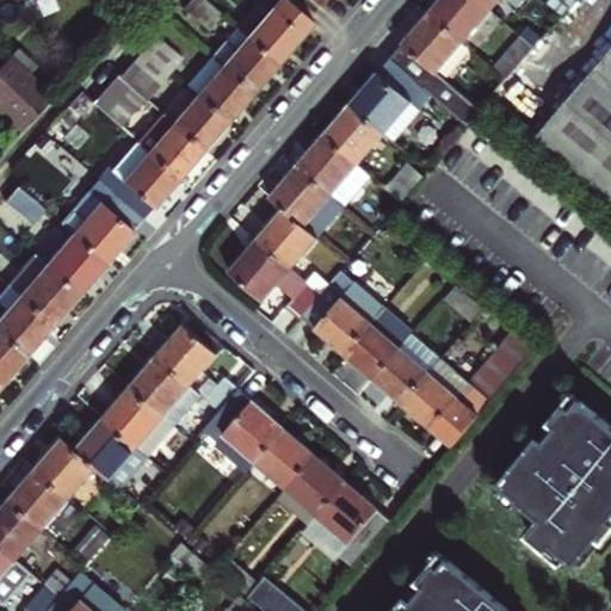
[(209,0),(189,0),(185,6),(209,26),(222,12),(209,0)]
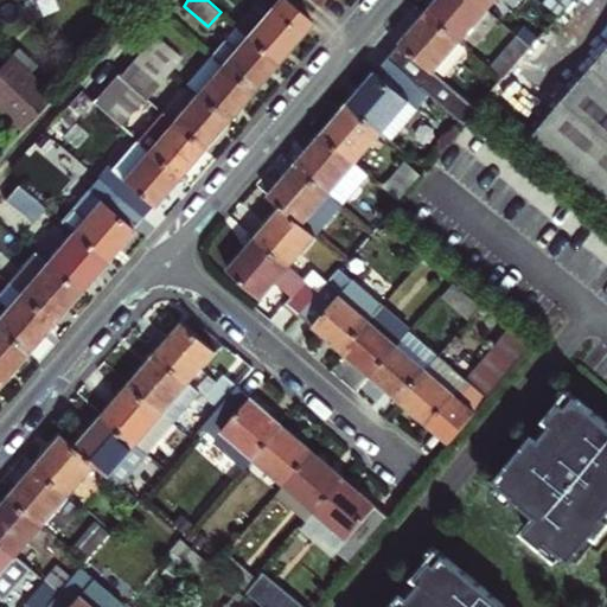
[(267,0),(256,0),(236,25),(276,59),(293,38),(311,19),(289,0),(273,0),(272,4),(267,0)]
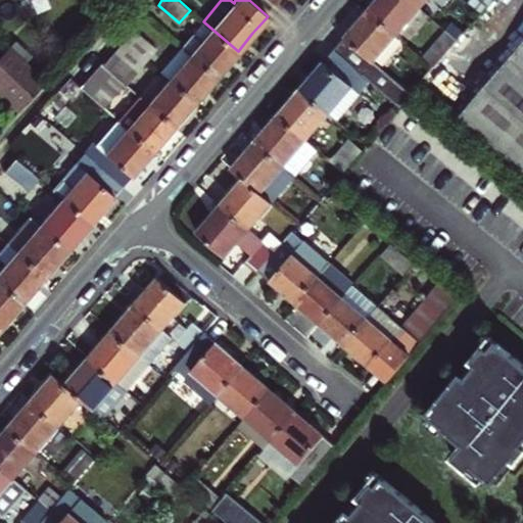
[(396,35),(419,8),(409,0),(376,0),(368,10),(396,35)]
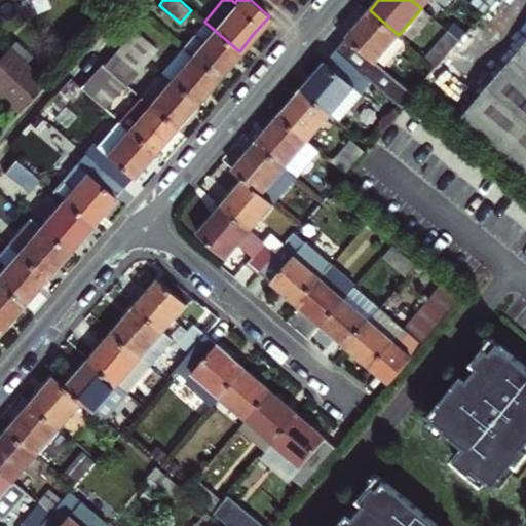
[(411,0),(421,8),(428,0),(441,0),(449,7),(454,0),(411,0)]
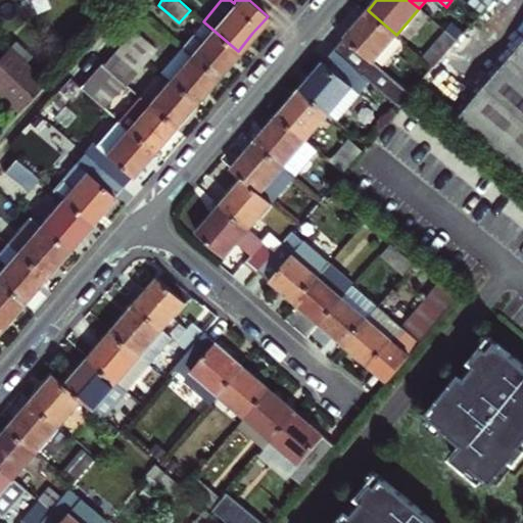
[(374,61),(396,35),(368,10),(352,29),(334,49),(371,82),(400,107),(409,97),(412,94),(374,61)]
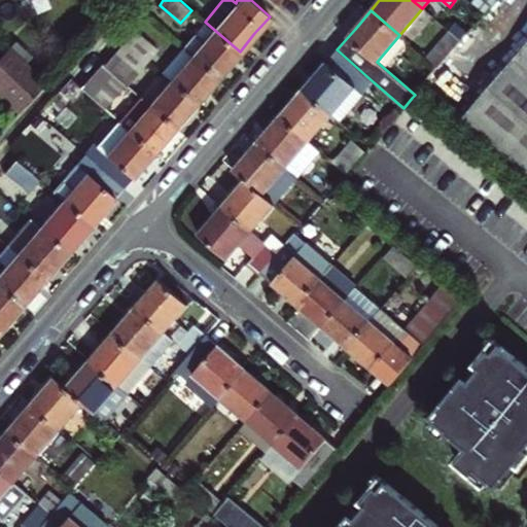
[(183,46),(191,54),(218,76),(229,64),(240,51),(205,22),(183,46)]
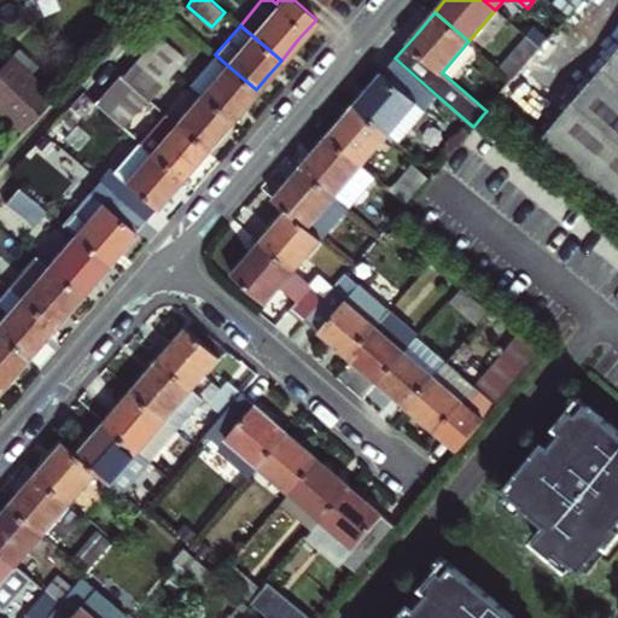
[(541,50),(549,39),(538,28),(529,39),(541,50)]
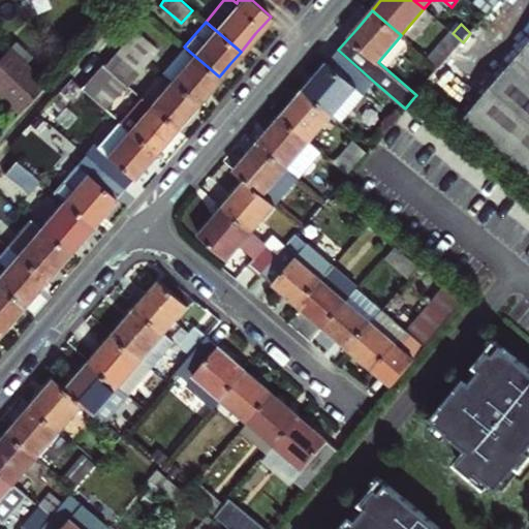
[(125,39),(149,60),(158,49),(134,28),(125,39)]
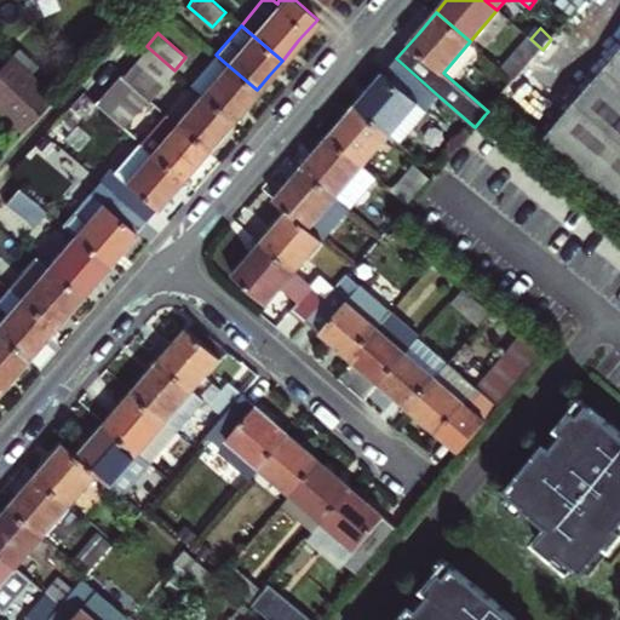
[(528,38),(500,68),(515,80),(543,50),(530,39),(528,38)]
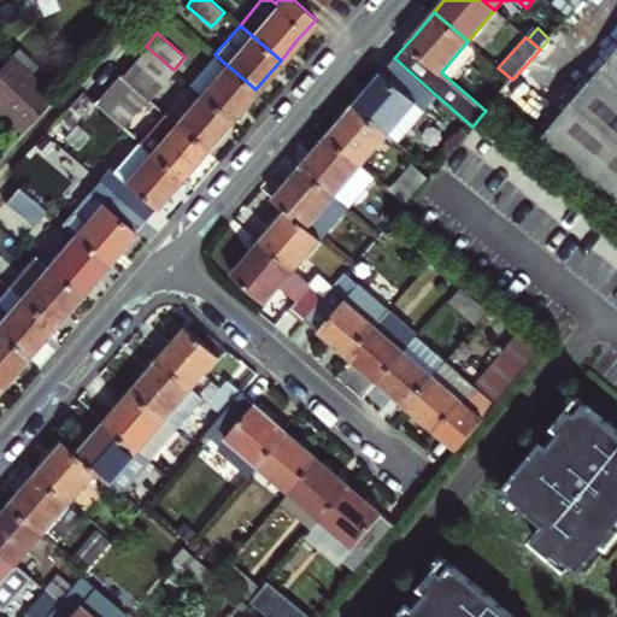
[(148,99),(174,70),(146,46),(121,75),(146,98),(148,99)]
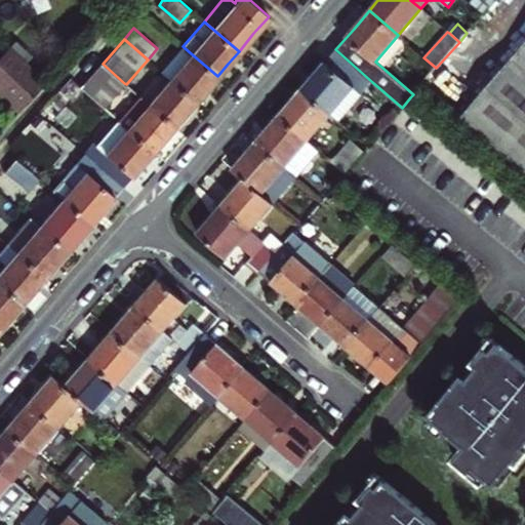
[(524,42),(461,117),(524,170),(524,42)]
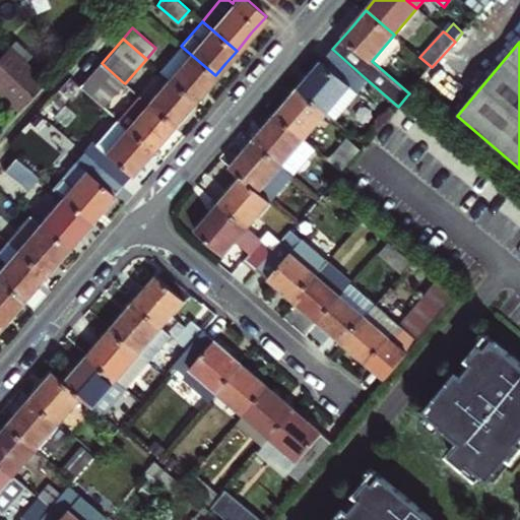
[(0,54),(0,65),(31,95),(46,80),(8,46),(0,54)]
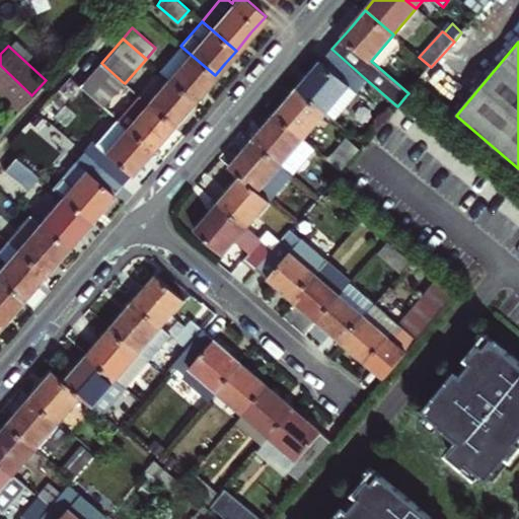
[(167,77),(189,53),(180,46),(159,70),(167,77)]
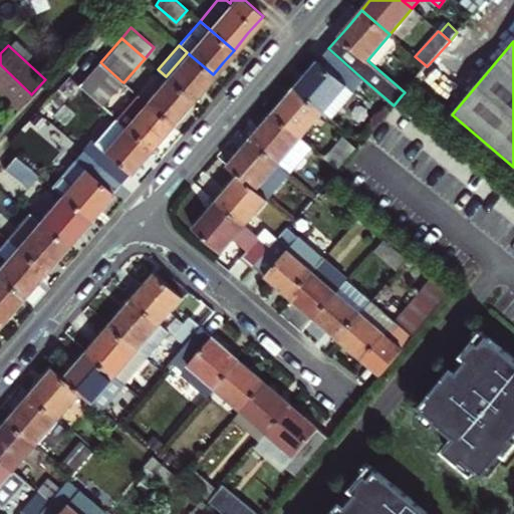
[(364,80),(328,48),(309,70),(295,86),(323,111),(331,118),(364,80)]
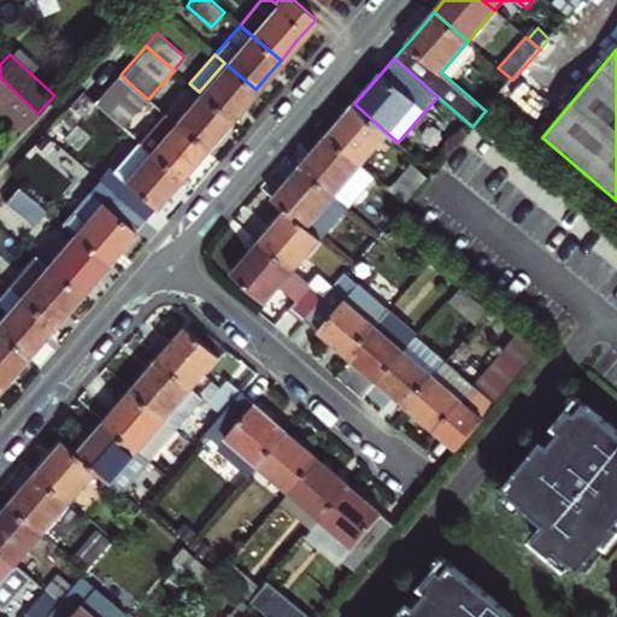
[(199,92),(230,118),(244,103),(256,89),(224,63),(199,92)]
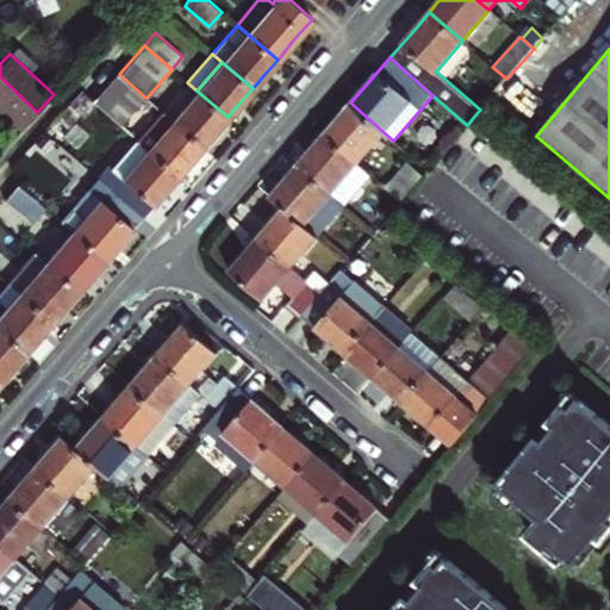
[(117,72),(92,101),(120,125),(144,97),(119,74),(117,72)]
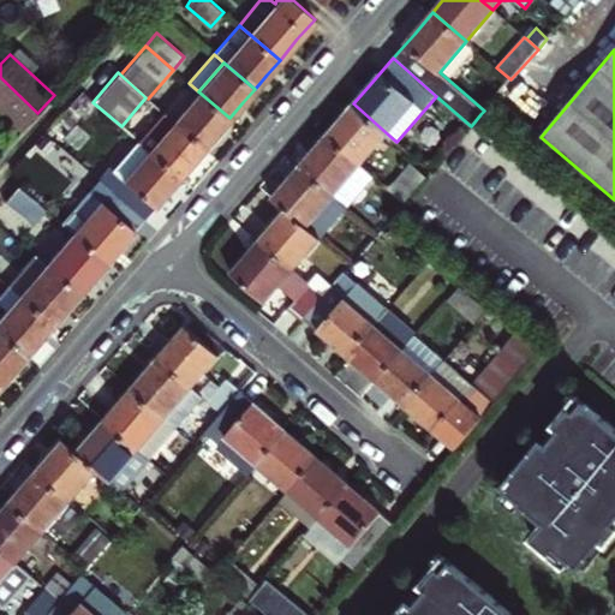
[(0,109),(22,130),(30,120),(37,113),(0,77),(0,109)]
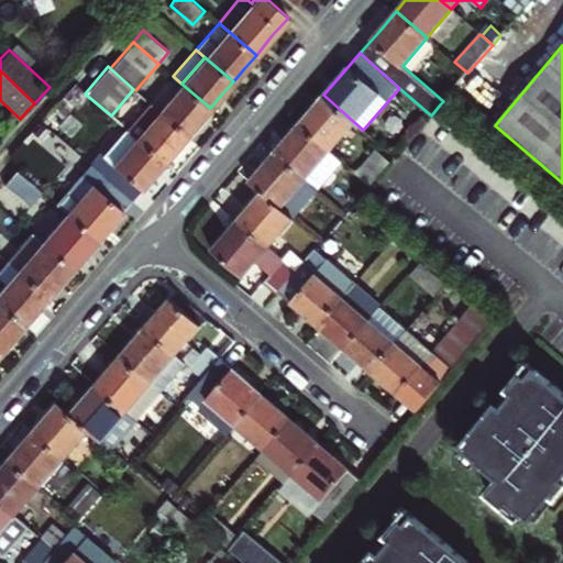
[(181,84),(158,111),(187,135),(198,122),(210,108),(181,84)]
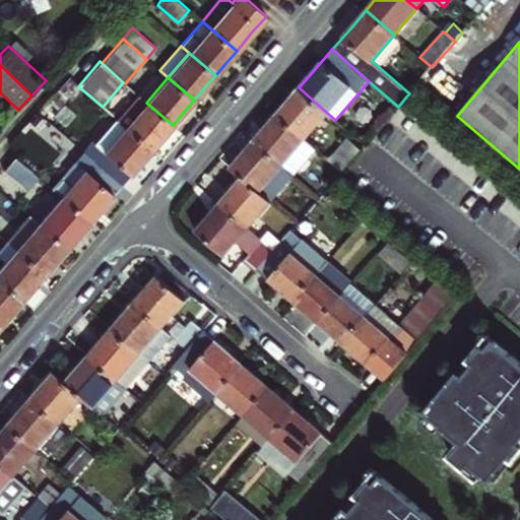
[(327,113),(299,87),(286,103),(275,115),(304,139),(327,113)]
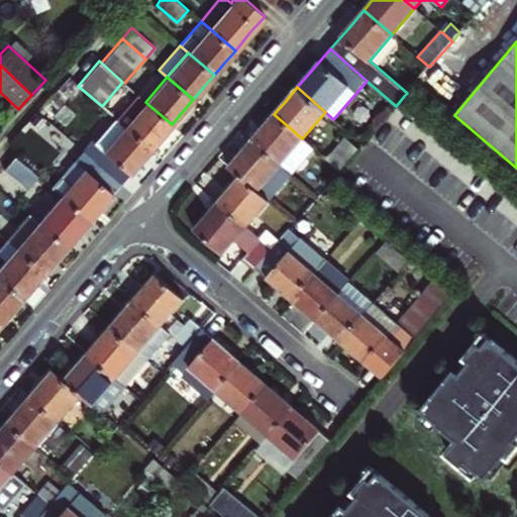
[(117,119),(124,126),(150,148),(161,136),(172,124),(145,102),(137,95),(116,119),(117,119)]
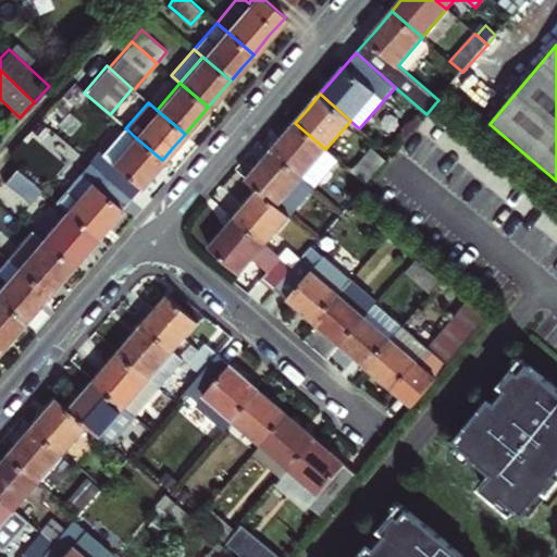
[(271,151),(313,187),(337,160),(325,149),(295,123),(283,137),(271,151)]
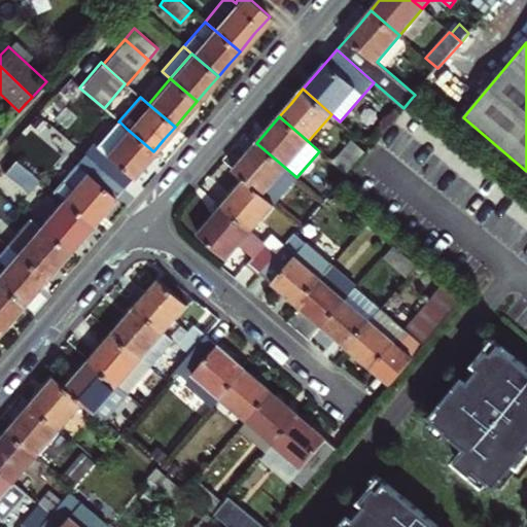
[(106,153),(127,129),(119,121),(98,147),(106,153)]
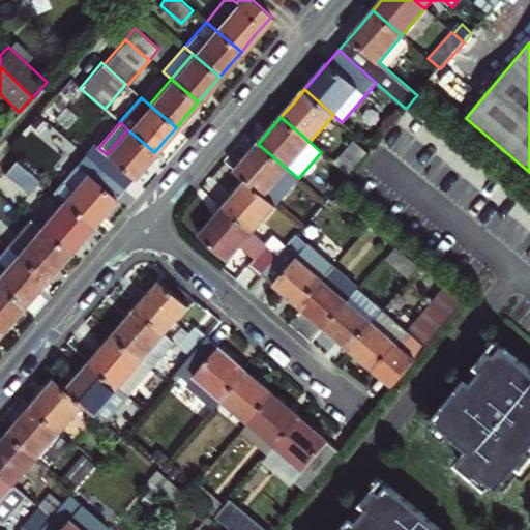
[(154,152),(127,129),(107,154),(98,148),(94,144),(85,154),(123,188),(140,169),(154,152)]
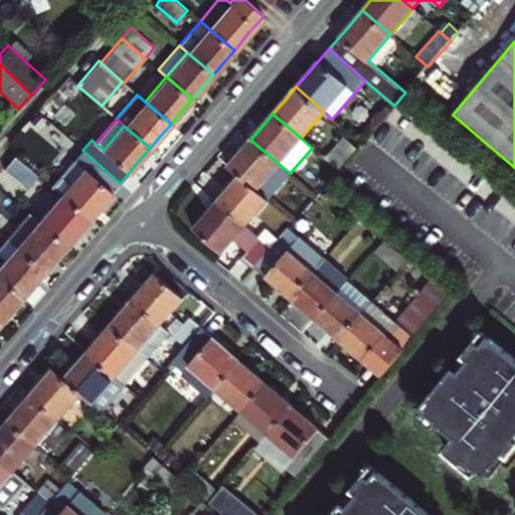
[(344,138),(326,159),(338,170),(356,149),(344,138)]
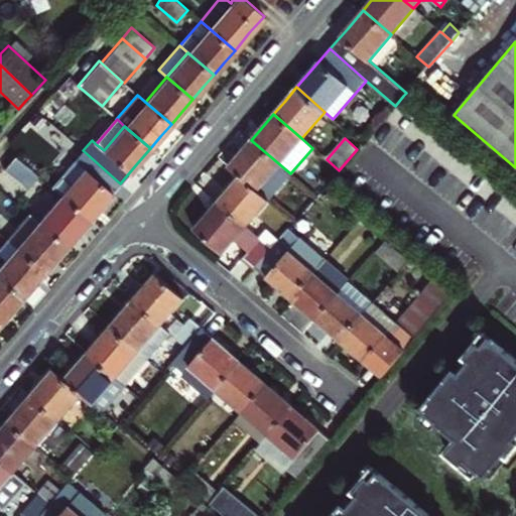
[(267,200),(290,173),(251,140),(240,153),(229,166),(241,176),(267,200)]
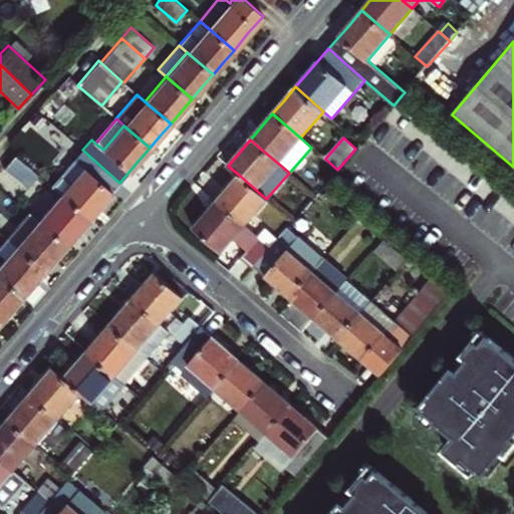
[(82,150),(74,159),(84,167),(73,179),(64,172),(51,187),(60,194),(88,219),(105,199),(119,183),(82,150)]
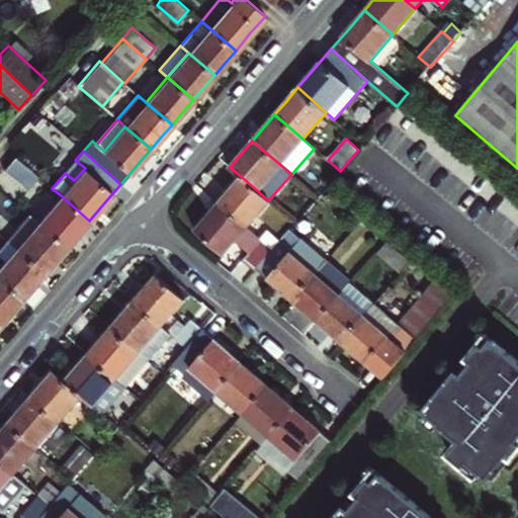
[(26,188),(37,175),(16,157),(5,170),(26,188)]
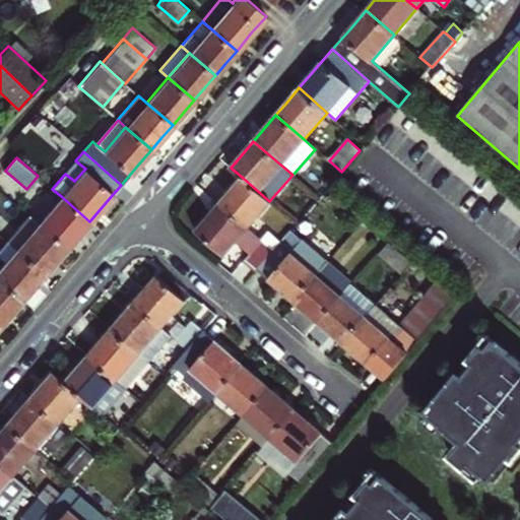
[(85,169),(75,160),(65,174),(74,181),(85,169)]
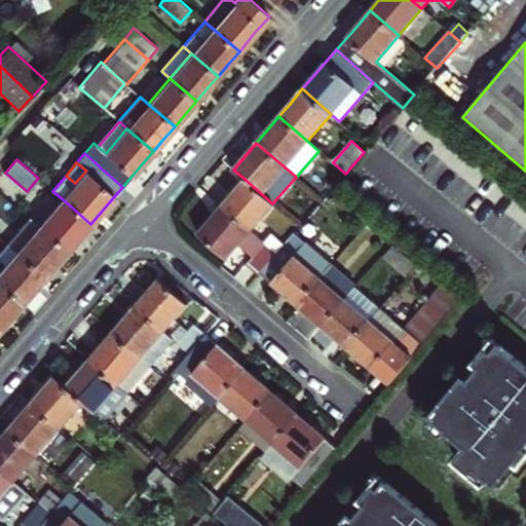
[(272,203),(246,180),(233,194),(222,207),(251,232),(274,204),(272,203)]
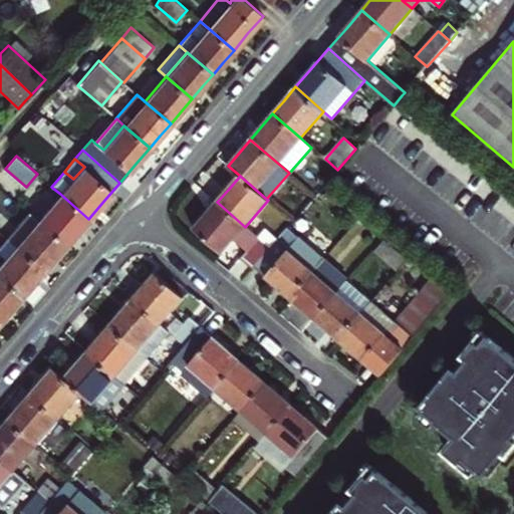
[(38,221),(66,245),(77,231),(88,219),(60,194),(38,221)]
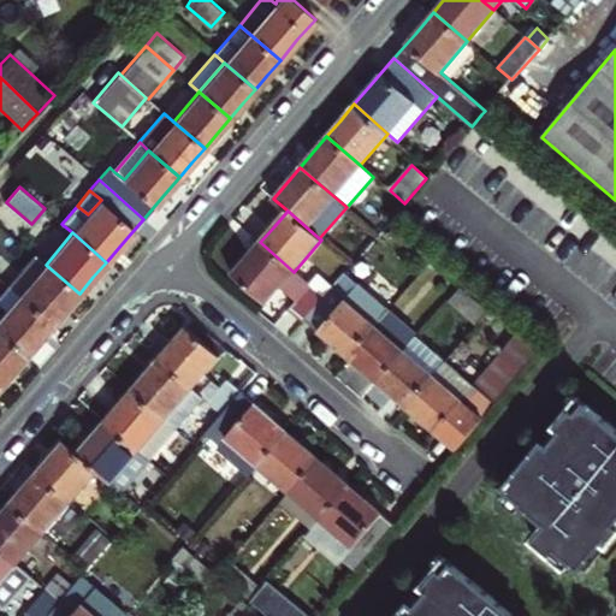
[(309,284),(294,272),(260,242),(247,258),(232,274),(267,303),(282,286),(296,300),(290,307),(304,319),(324,297),(309,284)]
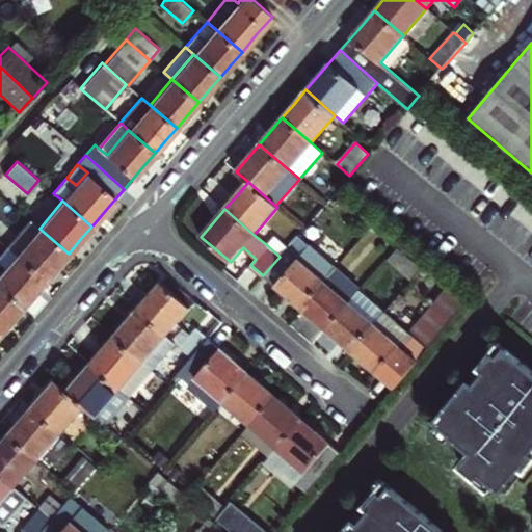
[(17,255),(40,229),(29,219),(6,246),(17,255)]
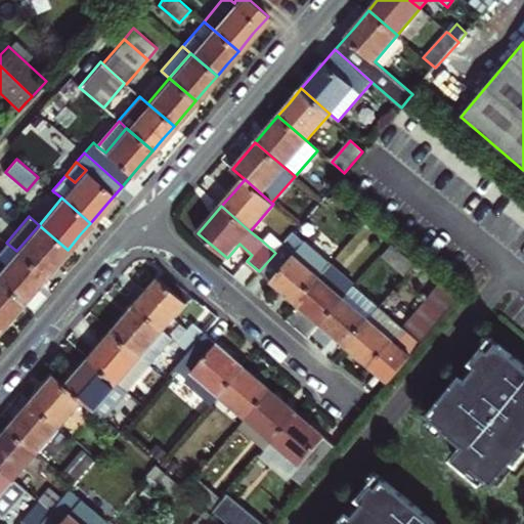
[(68,250),(39,225),(16,251),(45,275),(56,262),(68,250)]
